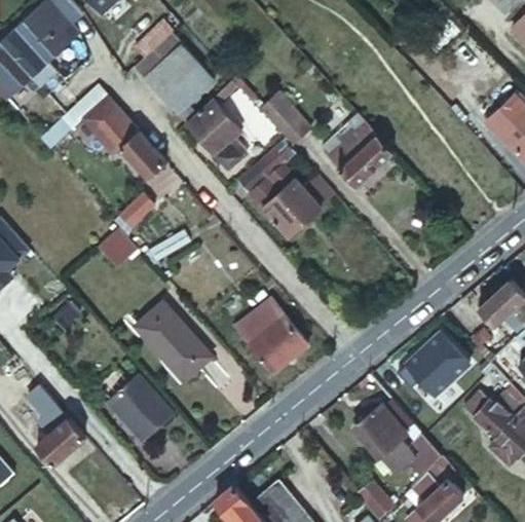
[(87,0),(102,16),(120,0),(87,0)]
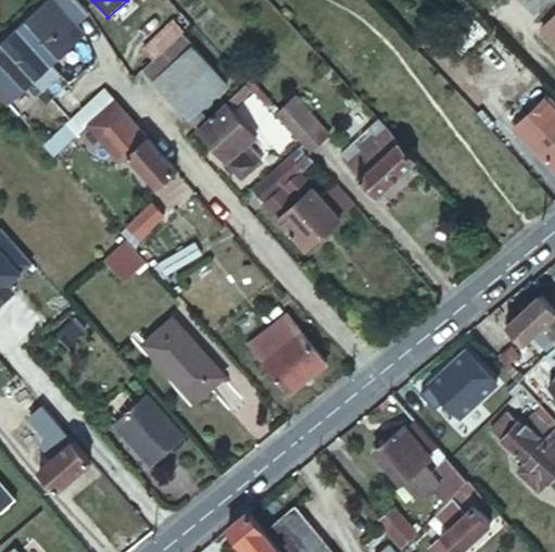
[(549,0),(519,0),(533,15),(549,0)]
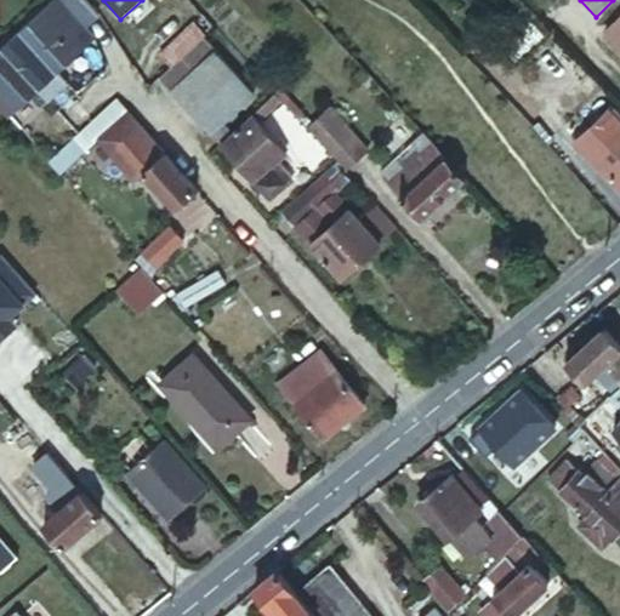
[(18,29),(55,70),(92,38),(75,16),(56,33),(38,11),(18,29)]
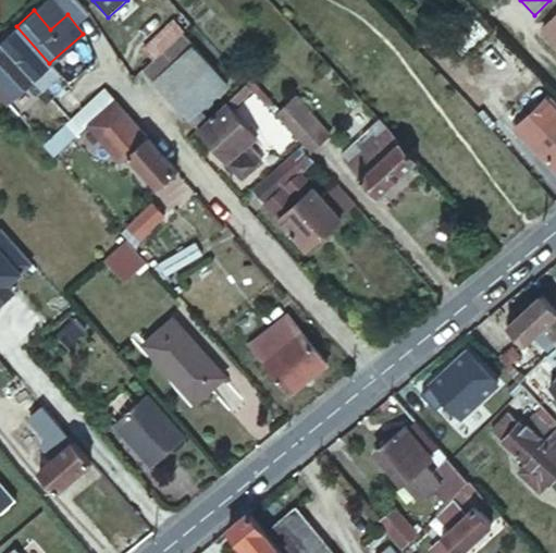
[(555,20),(544,32),(555,44),(555,20)]
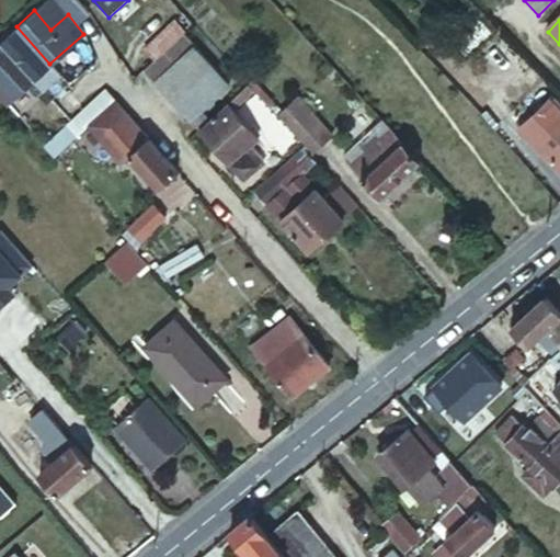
[(160,60),(184,38),(172,25),(148,46),(160,60)]
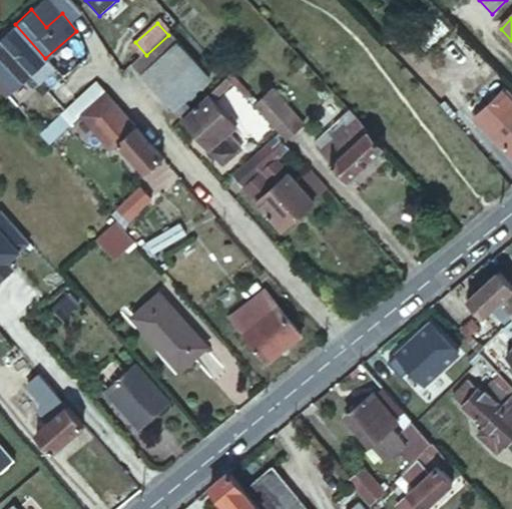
[(7,32),(0,37),(0,39),(29,72),(38,81),(54,68),(45,58),(15,24),(13,26),(7,32)]
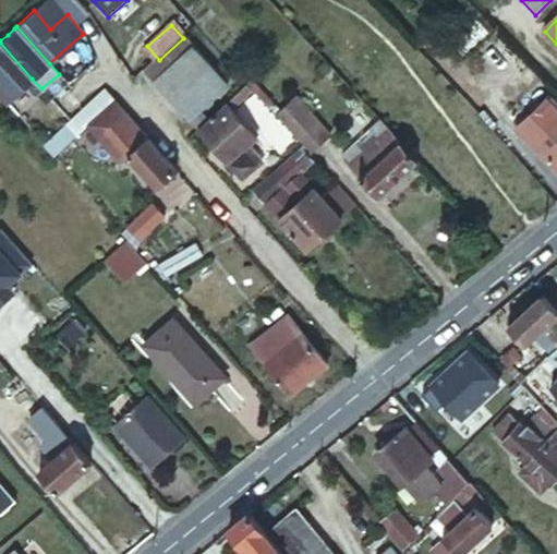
[(228,86),(183,38),(159,60),(143,73),(186,122),(228,86)]
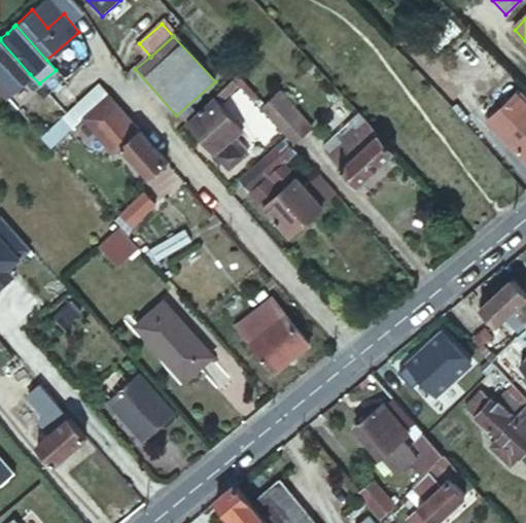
[(0,92),(4,97),(30,74),(0,40),(0,92)]
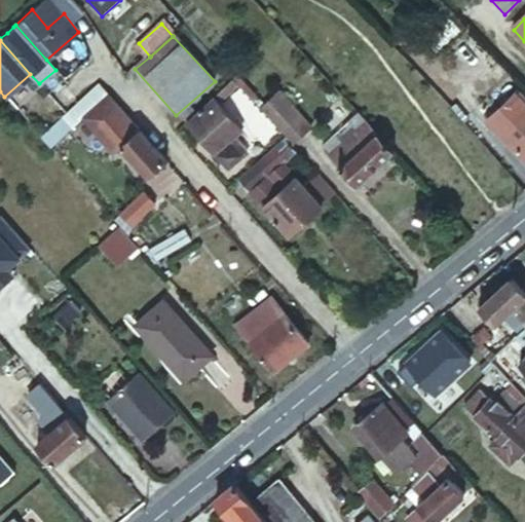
[(98,85),(66,114),(74,124),(81,117),(95,106),(106,96),(98,85)]
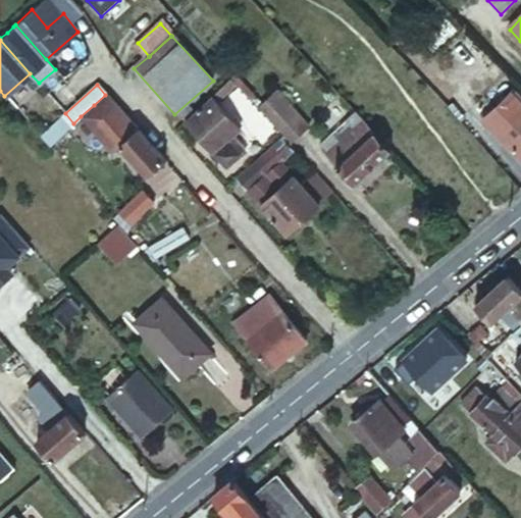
[(164,161),(105,95),(94,105),(81,116),(110,151),(117,145),(146,177),(164,161)]
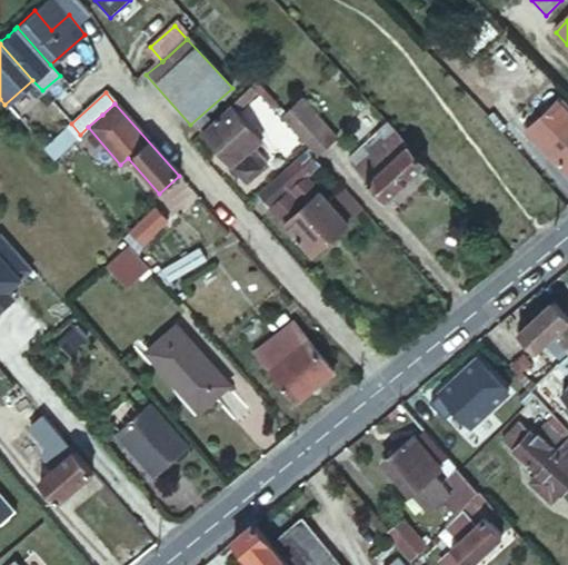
[(567,174),(567,118),(555,106),(527,134),(567,174)]
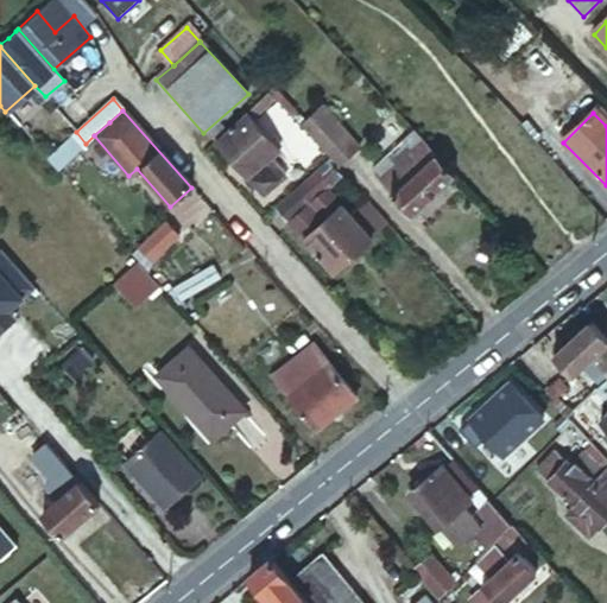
[(246,115),(214,143),(261,196),(279,181),(266,166),(279,154),(246,115)]
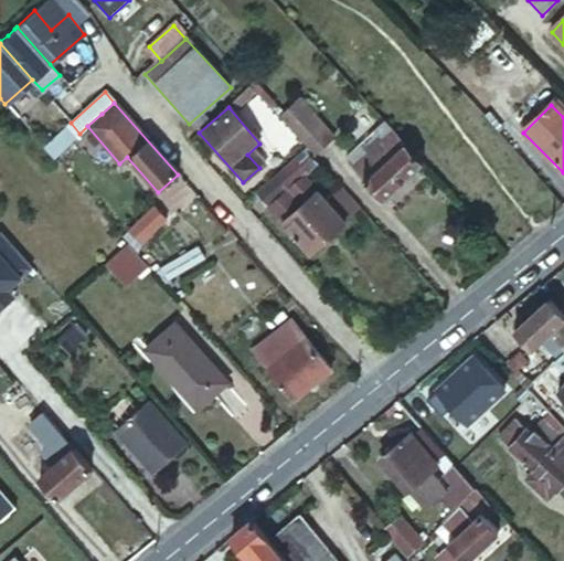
[(300,112),(285,126),(305,149),(318,165),(334,150),(300,112)]
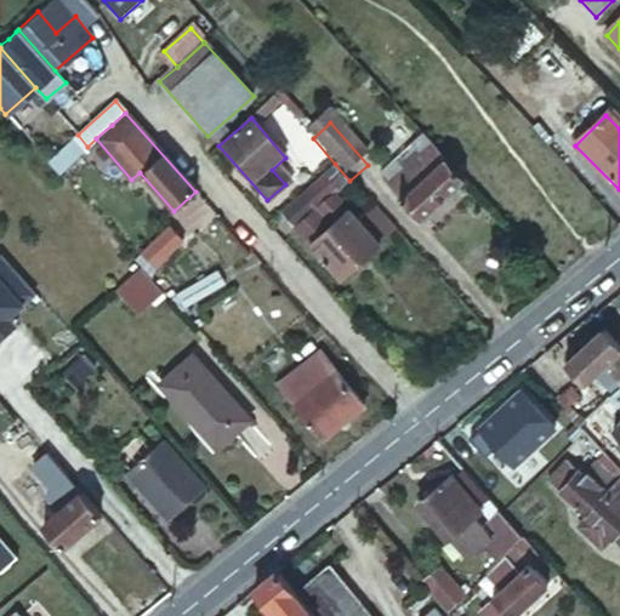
[(87,147),(78,135),(73,140),(50,159),(60,171),(83,150),(87,147)]
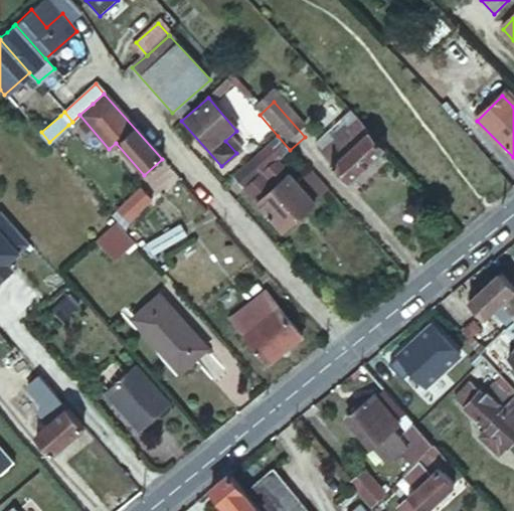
[(385,149),(357,119),(320,152),(347,182),(385,149)]
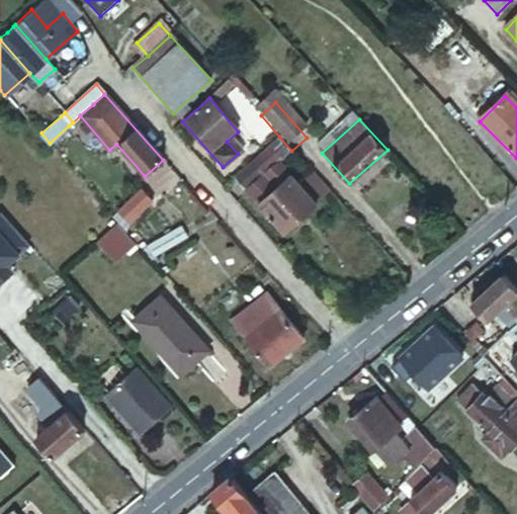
[(281,161),(291,151),(279,137),(234,177),(284,234),(319,203),(317,202),(329,191),(305,164),(292,175),(281,161)]
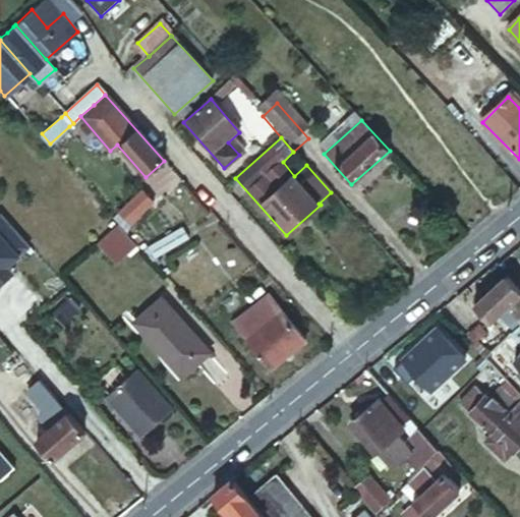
[(116,212),(128,225),(154,205),(142,190),(116,212)]
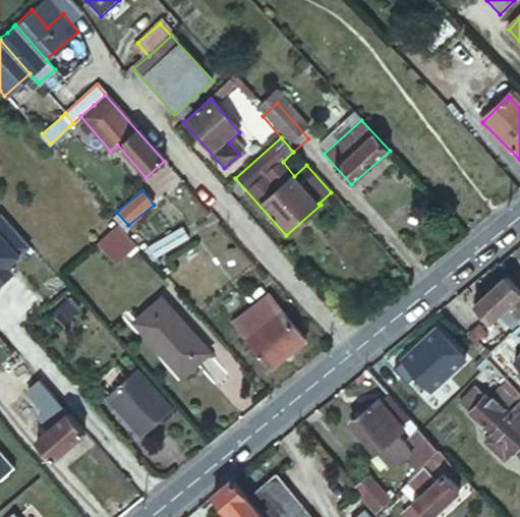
[(1,218),(0,218),(0,271),(6,268),(7,269),(30,249),(1,218)]
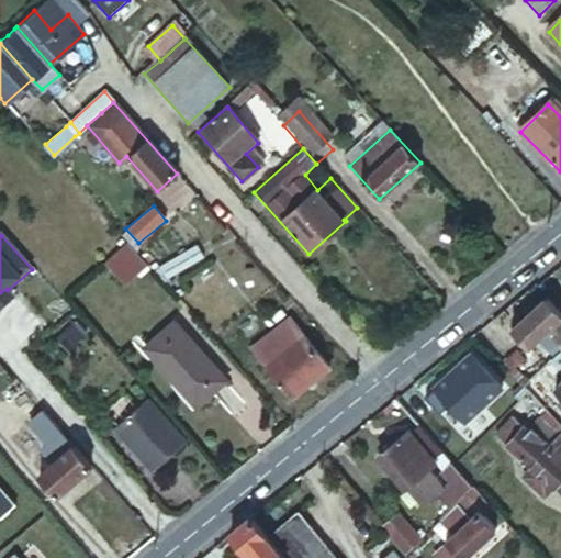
[(130,245),(109,264),(124,281),(145,263),(143,260),(138,256),(130,245)]
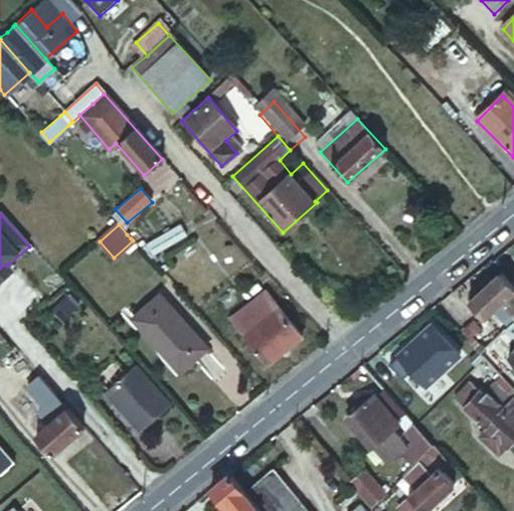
[(145,243),(152,256),(182,238),(176,225),(145,243)]
